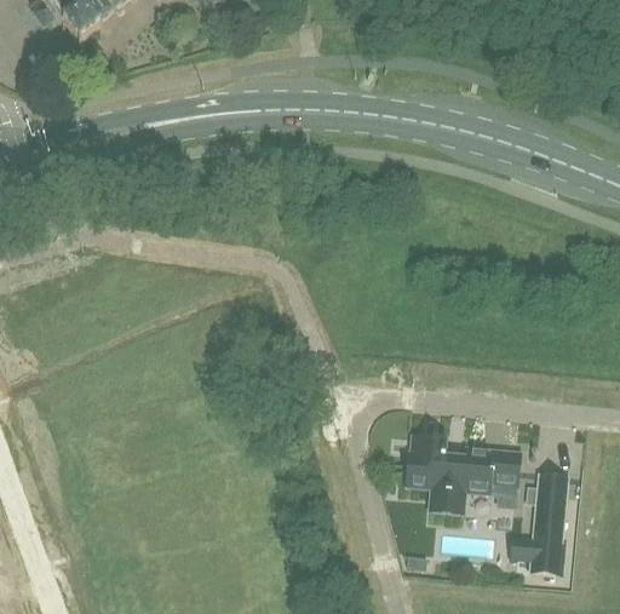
[(39,0),(34,4),(39,9),(35,12),(47,27),(51,23),(53,27),(61,22),(63,24),(64,26),(67,23),(82,44),(84,42),(93,45),(102,39),(101,29),(103,27),(102,24),(99,21),(126,0),(206,0),(213,4),(224,3),(225,0),(237,0),(39,0)]
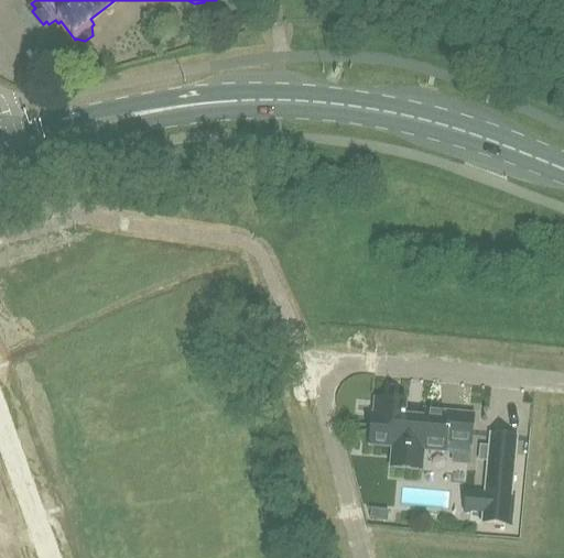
[(475,411),(445,408),(423,406),(423,415),(404,413),(405,408),(402,407),(403,397),(376,395),(373,409),(371,409),(369,441),(392,444),(390,463),(422,467),(424,446),(446,448),(446,447),(469,449),(470,441),(472,441),(475,411)]
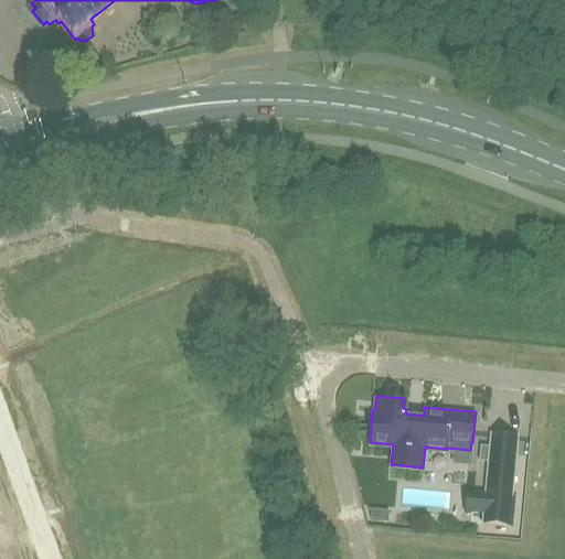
[(486,491),(481,491),(480,491),(479,511),(483,511),(482,520),(513,524),(513,523),(511,522),(512,514),(513,514),(515,493),(512,493),(518,433),(491,431),(486,491)]
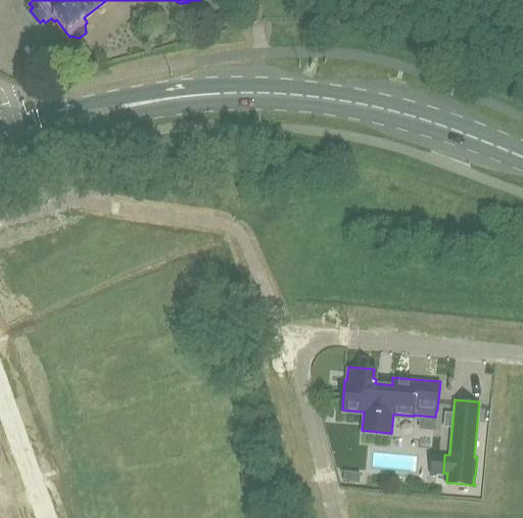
[(352,470),(351,478),(360,479),(361,471),(352,470)]
